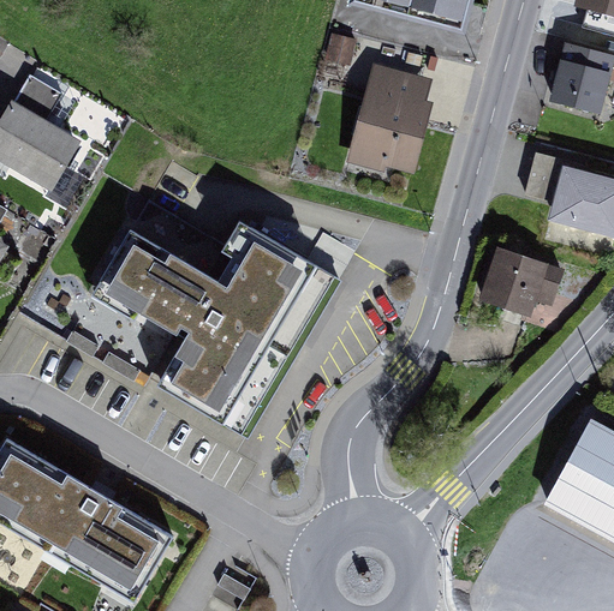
[(349,0),(347,6),(464,37),(474,0),(349,0)]
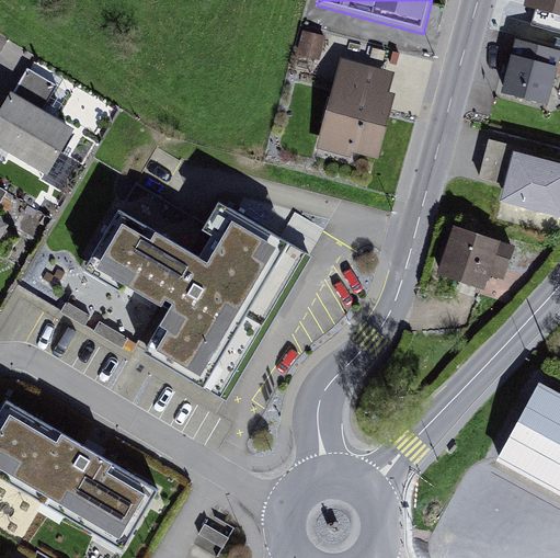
[(559,0),(523,0),(523,3),(536,8),(530,26),(559,34),(559,0)]
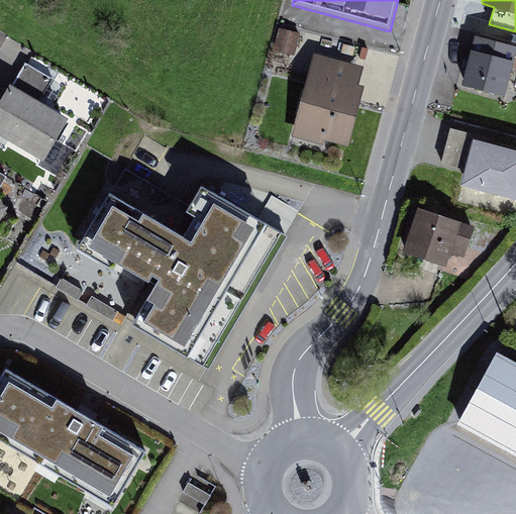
[(299,35),(278,29),(273,52),(294,58),(299,35)]
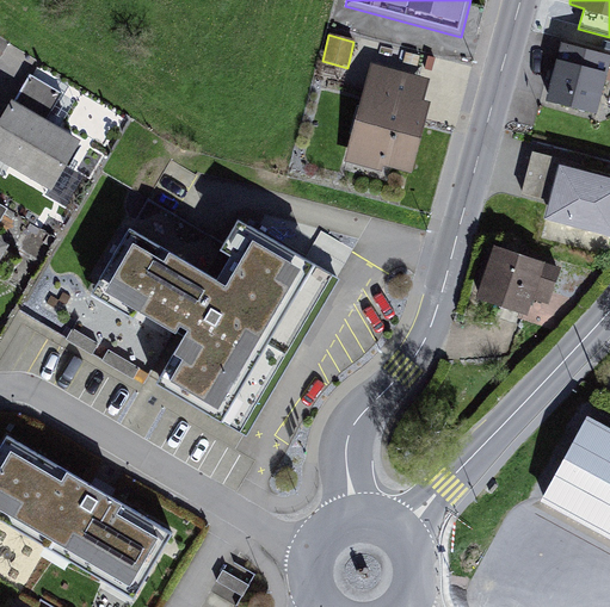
[(609,56),(560,43),(546,100),(596,112),(609,56)]
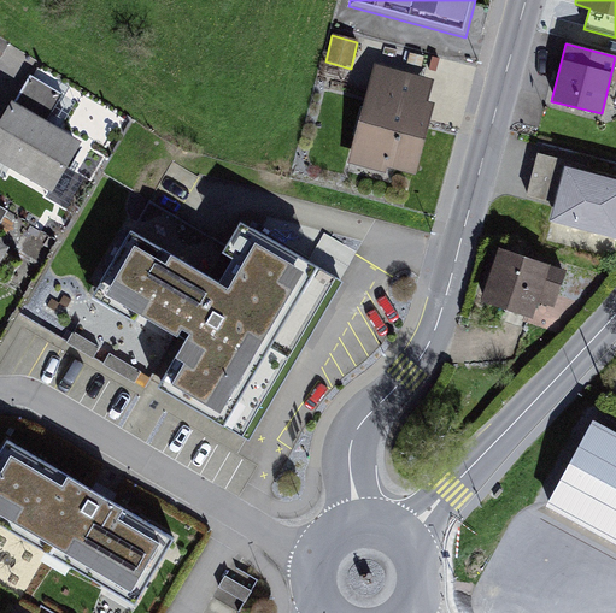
[(433,80),(373,65),(347,164),(386,174),(387,170),(415,176),(434,102),(428,101),(433,80)]
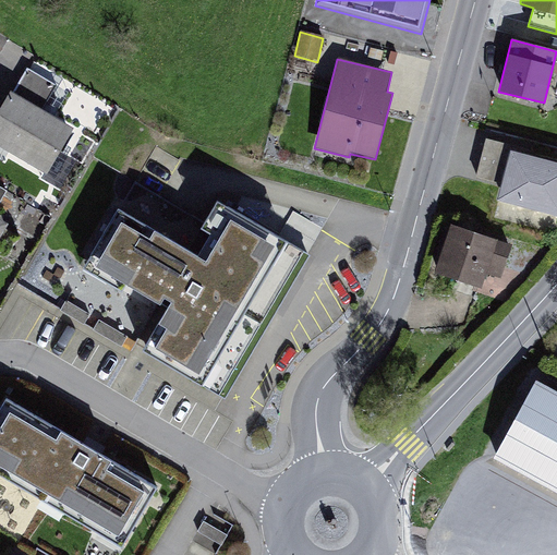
[(58,87),(27,70),(13,93),(10,91),(0,106),(0,145),(48,172),(74,127),(45,110),(58,87)]
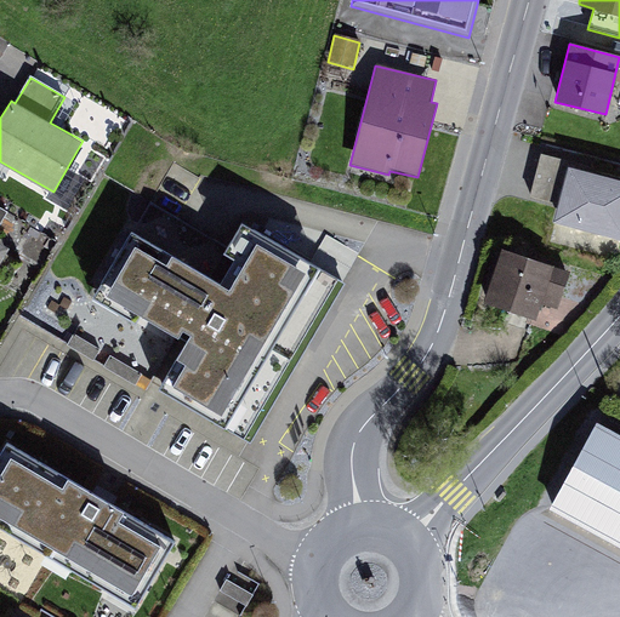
[(619,178),(593,172),(595,169),(540,155),(529,199),(557,206),(552,224),(619,240),(619,178)]
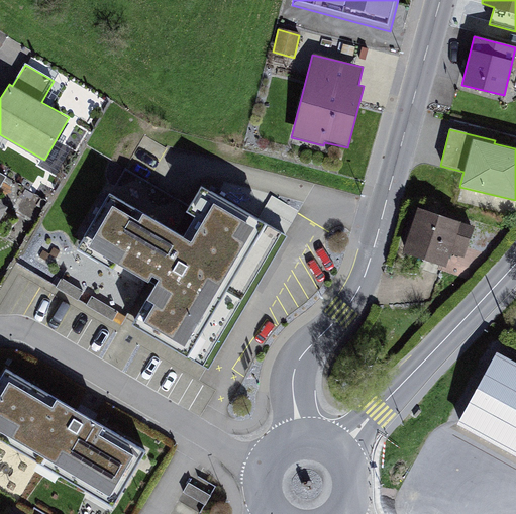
[(191,241),(110,194),(77,249),(111,270),(114,264),(147,283),(151,275),(156,278),(127,325),(209,373),(289,236),(202,185),(189,207),(206,216),(191,241)]
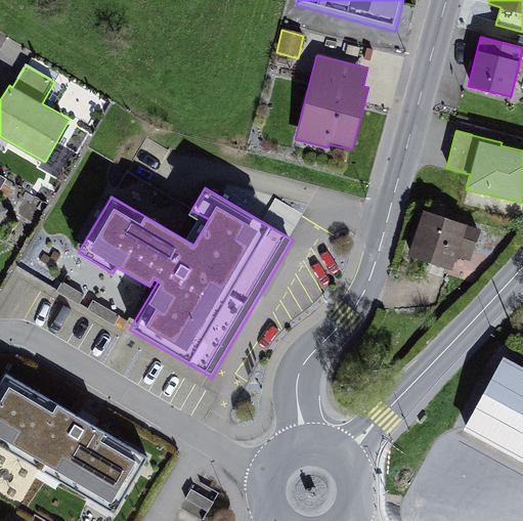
[(481,228),(423,209),(407,256),(450,270),(455,257),(471,262),(481,228)]
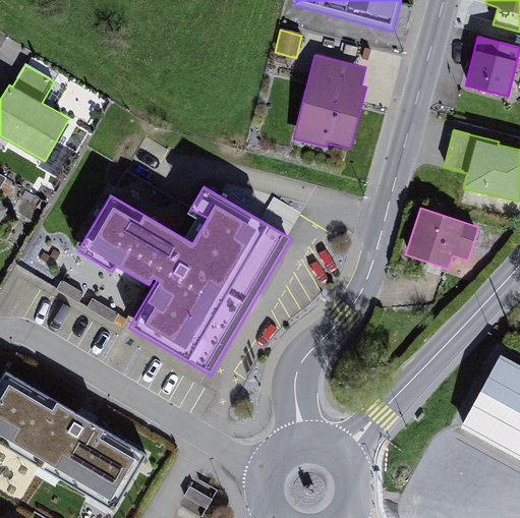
[(84,295),(61,282),(55,292),(78,305),(84,295)]
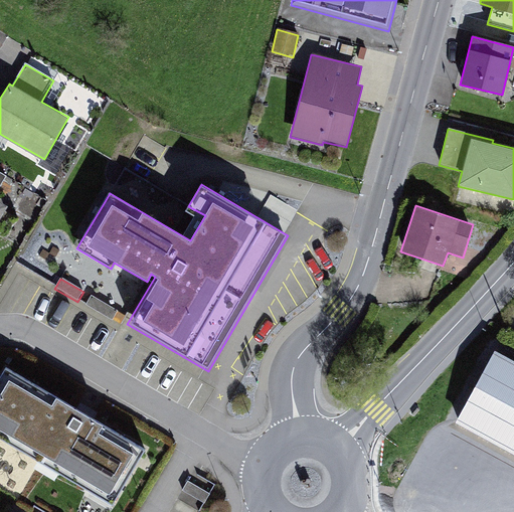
[(112,322),(117,312),(91,297),(84,307),(112,322)]
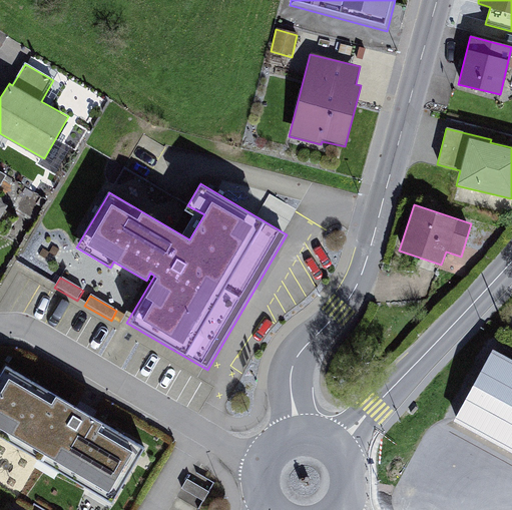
[(511,360),(493,350),(453,423),(511,454),(511,360)]
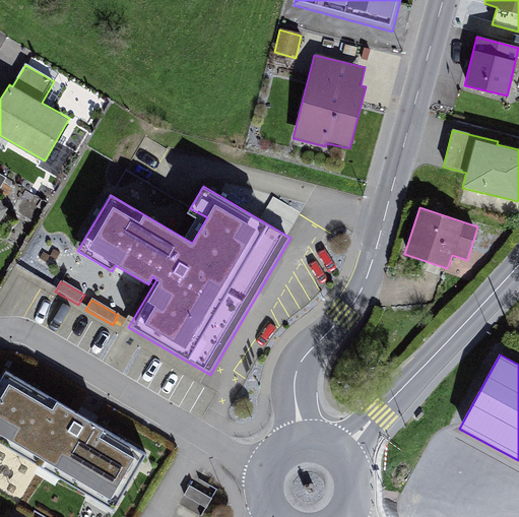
[(146,452),(5,370),(0,378),(0,442),(113,509),(146,452)]
